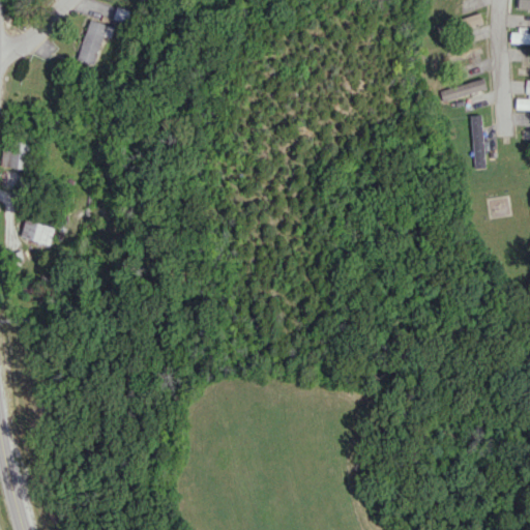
[(529,8),(529,0),(518,0),(518,9),(529,8)]
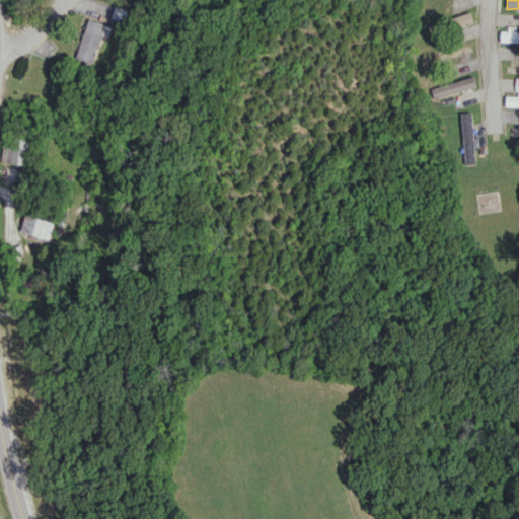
[(455,26),(473,21),(470,12),(452,18),(455,26)]
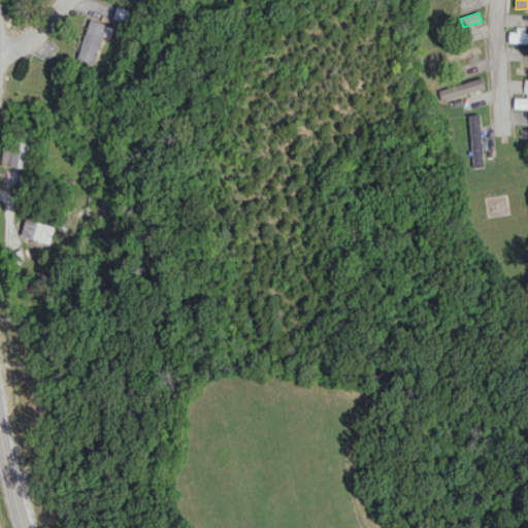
[(103,35),(109,37),(113,27),(90,18),(75,58),(93,64),(103,35)]
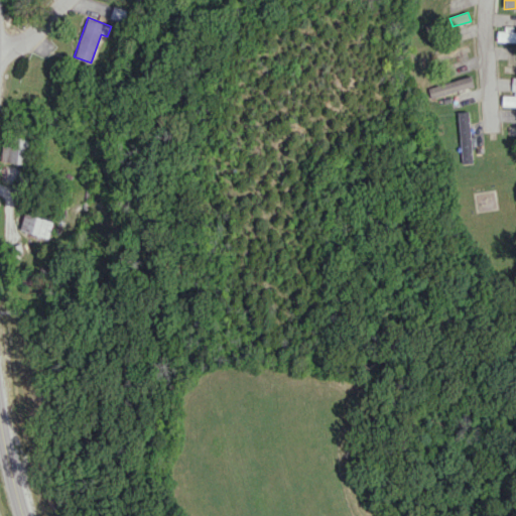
[(515,31),(512,31),(512,29),(498,28),(497,41),(515,42),(515,31)]
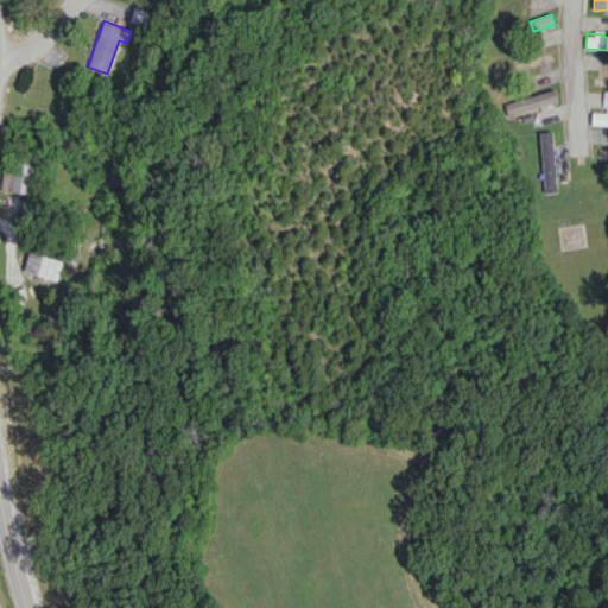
[(558,103),(556,92),(505,100),(507,113),(558,103)]
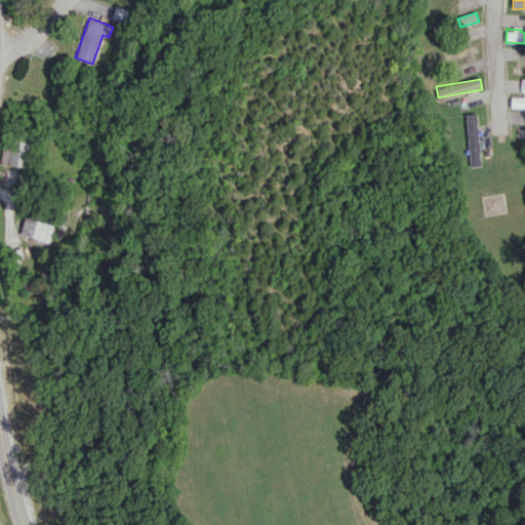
[(524,96),(511,97),(511,108),(524,108),(524,96)]
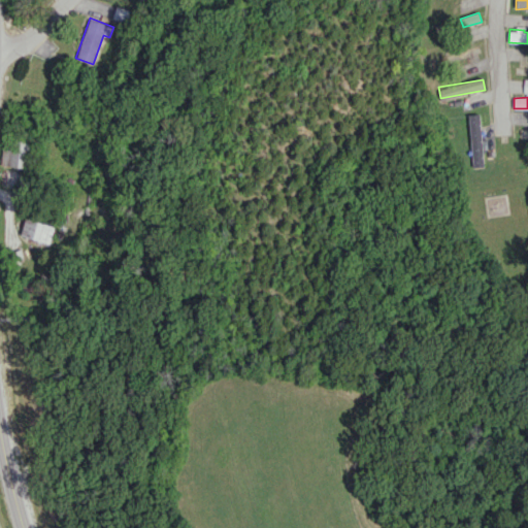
[(483,167),(480,113),(469,113),(472,167),(483,167)]
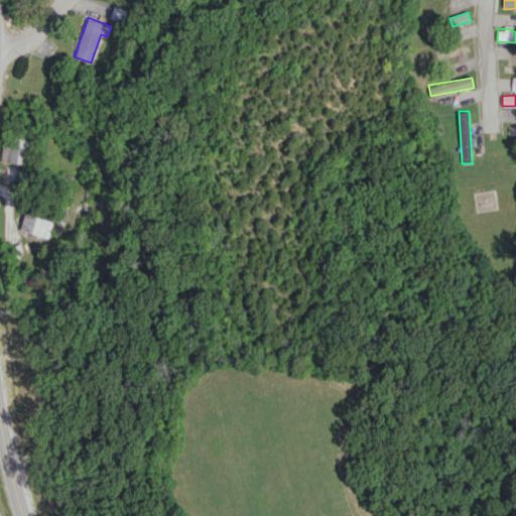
[(26,137),(3,137),(2,162),(26,162),(26,137)]
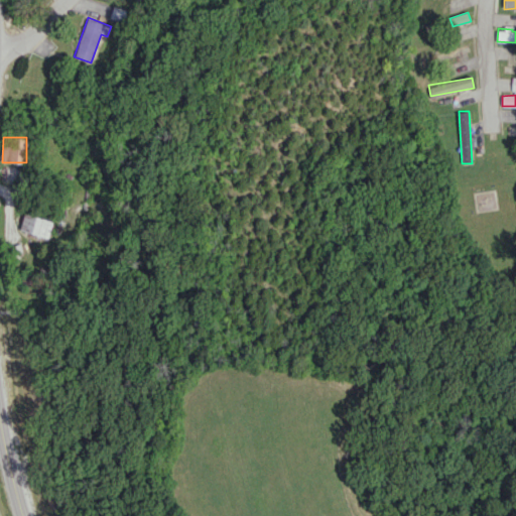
[(47,238),(52,222),(24,214),(20,230),(47,238)]
